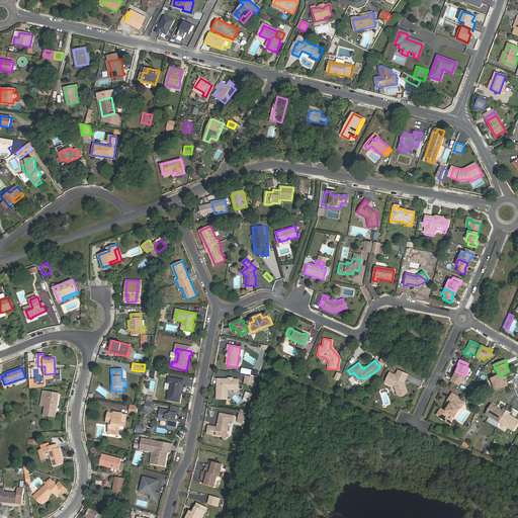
[(397,370),(395,375),(387,372),(383,382),(393,385),(396,394),(399,396),(404,394),(406,391),(403,382),(406,374),(397,370)]
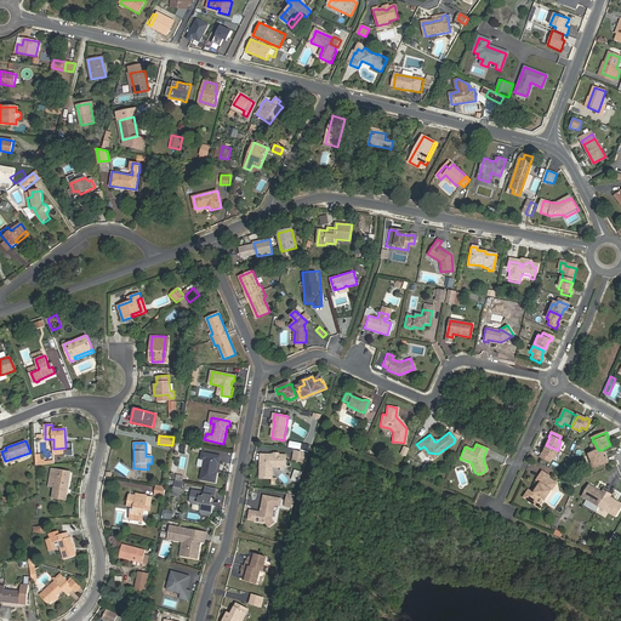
[(558,450),(546,445),(542,454),(541,453),(539,457),(548,462),(551,457),(554,459),(558,450)]
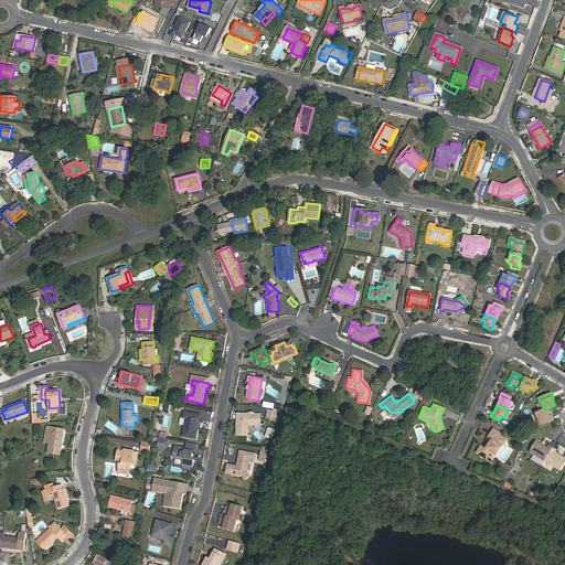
[(276,422),(277,412),(268,409),(266,419),(276,422)]
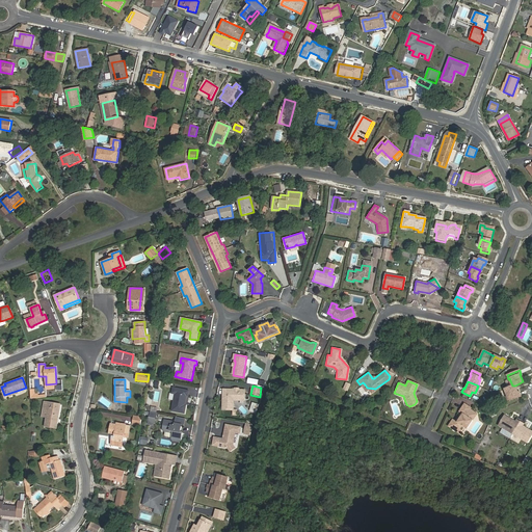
[(517,391),(515,386),(512,386),(505,389),(508,396),(507,397),(509,401),(521,396),(519,391),(517,391)]
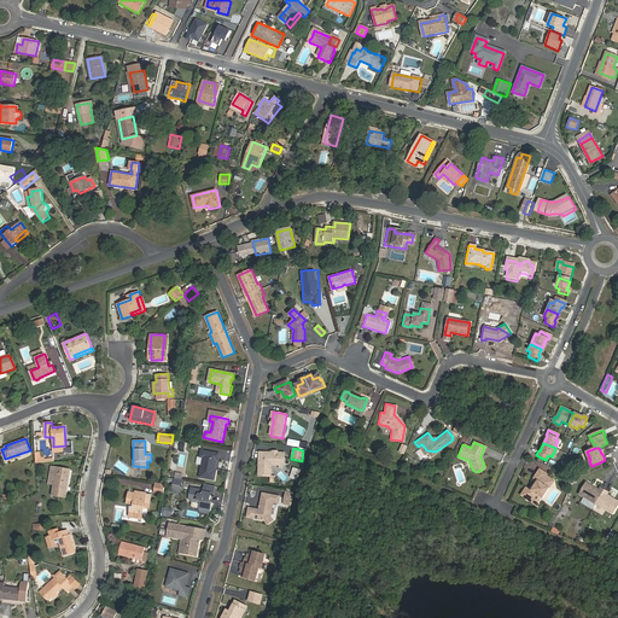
[(220,454),(202,450),(200,456),(204,458),(199,477),(214,479),(216,471),(213,470),(214,467),(215,466),(216,459),(219,460),(220,454)]
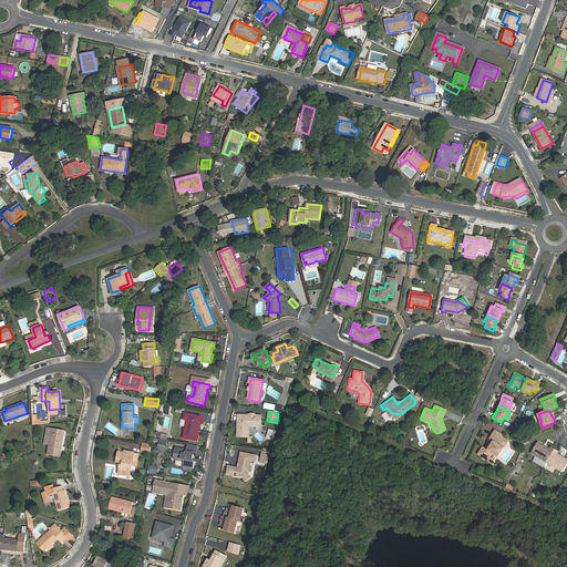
[(238,415),(238,437),(249,437),(249,426),(261,428),(261,416),(256,416),(255,414),(250,414),(249,416),(238,415)]
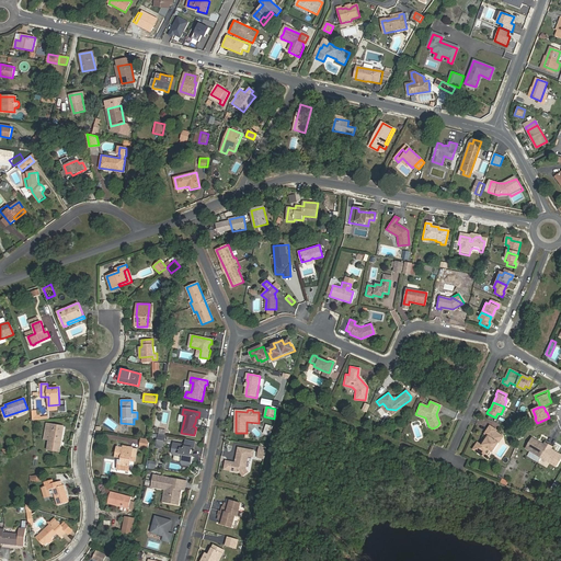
[(49,439),(48,449),(59,451),(64,426),(47,423),(44,439),(49,439)]
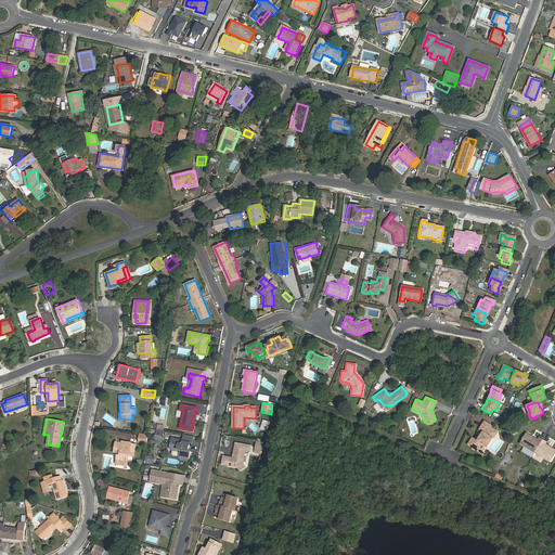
[(268,430),(270,423),(263,421),(261,429),(268,430)]
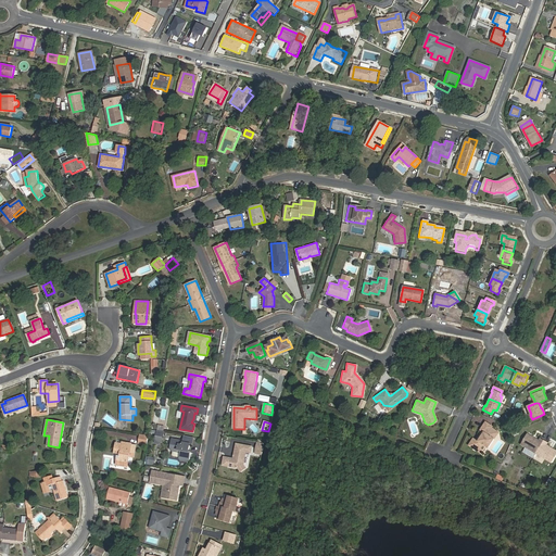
[(494,440),(498,434),(495,432),(497,429),(491,425),(485,432),(487,433),(488,434),(481,444),(479,443),(477,441),(471,449),(483,456),(489,450),(491,452),(497,443),(494,440)]
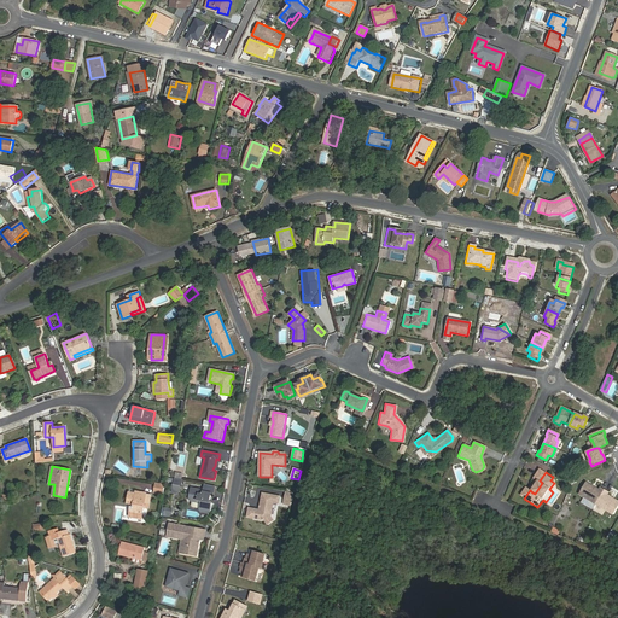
[(175,478),(173,491),(176,493),(179,490),(180,487),(181,487),(184,479),(175,478)]
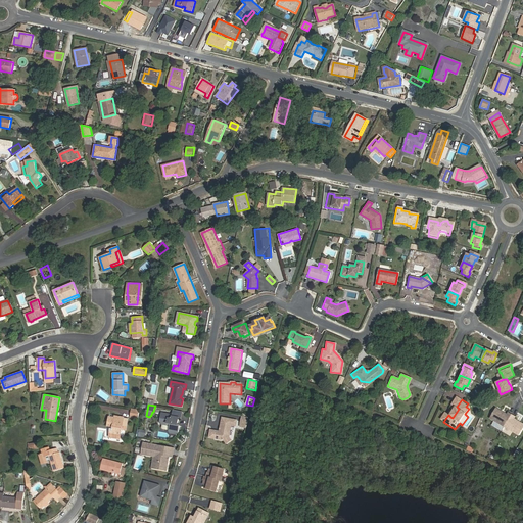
[(458,408),(450,417),(453,418),(459,409),(458,408)]
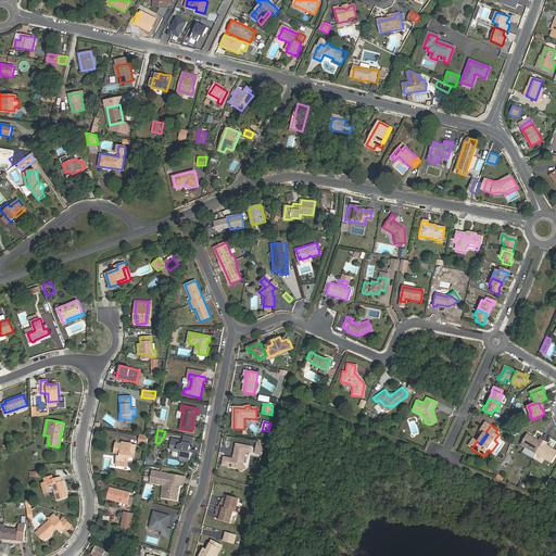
[(523,445),(538,454),(545,440),(543,439),(541,441),(530,434),(523,445)]
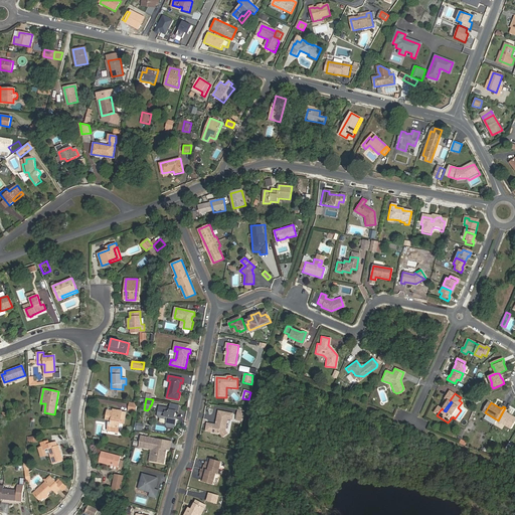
[(178,404),(170,403),(169,408),(169,409),(175,410),(175,411),(177,411),(178,404)]
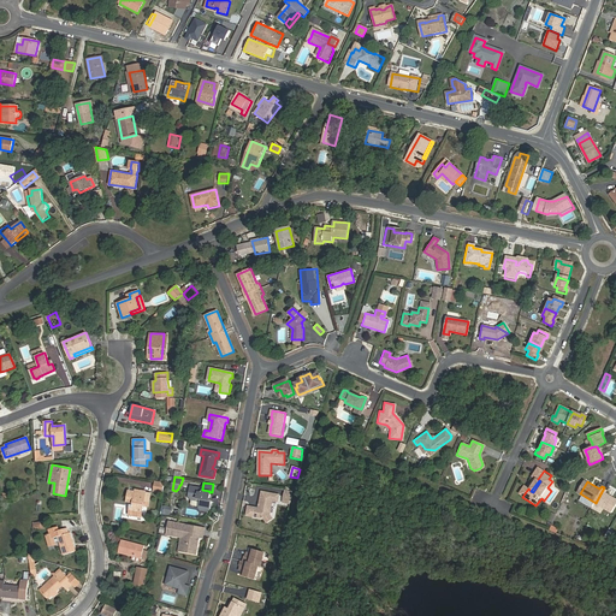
[(208,497),(209,492),(209,491),(202,490),(202,489),(190,486),(188,496),(188,498),(196,501),(196,498),(200,499),(200,501),(199,507),(200,509),(206,510),(208,509),(211,501),(208,501),(206,501),(207,497),(208,497)]
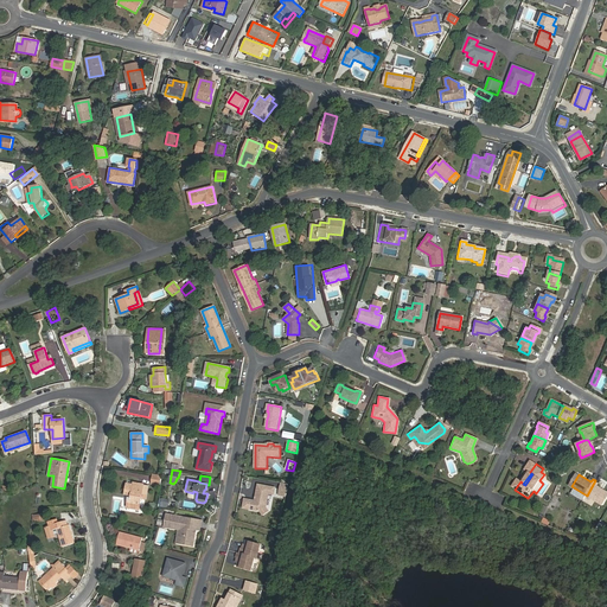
[(595,480),(587,496),(602,505),(606,498),(606,491),(598,486),(599,483),(595,480)]
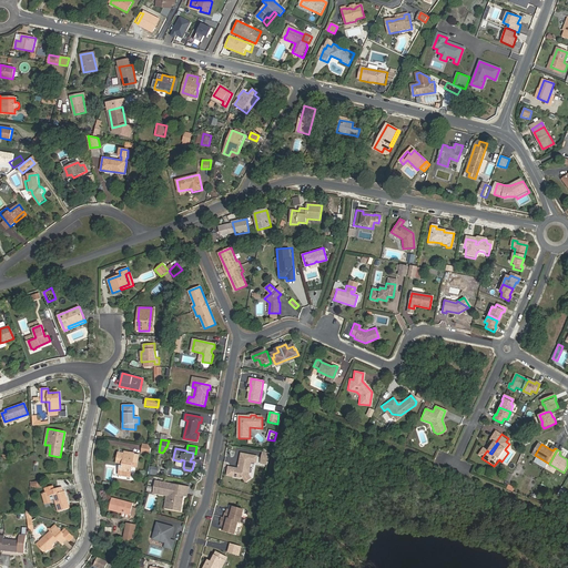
[(121,464),(119,474),(131,477),(135,453),(125,450),(124,453),(119,452),(119,454),(117,463),(121,464)]
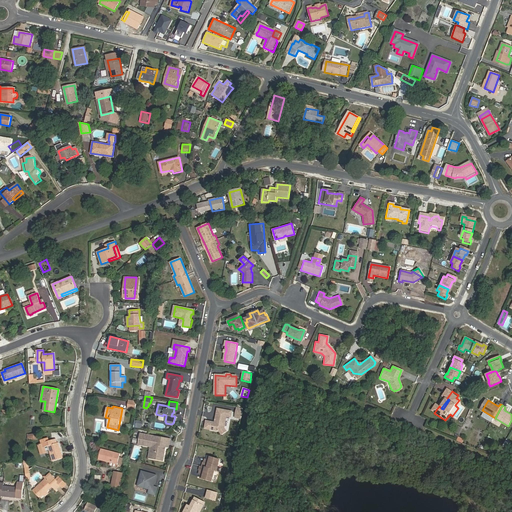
[(215,423),(211,422),(209,430),(219,431),(224,427),(226,415),(231,416),(232,411),(217,408),(215,423)]
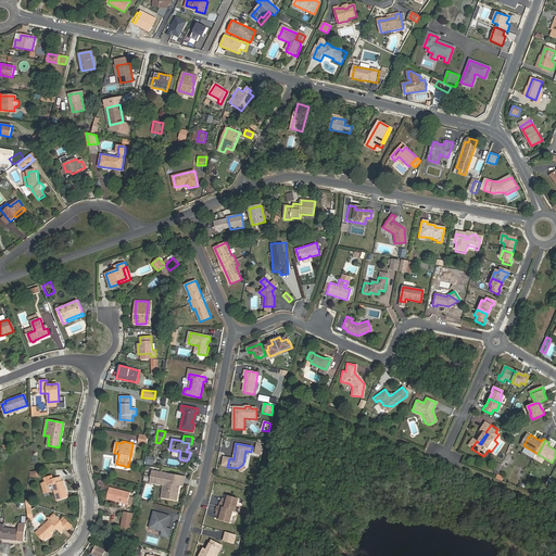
[(167,474),(152,470),(149,482),(165,484),(166,487),(164,497),(176,500),(177,490),(176,489),(176,484),(178,484),(181,485),(184,477),(172,475),(172,476),(167,475),(167,474)]
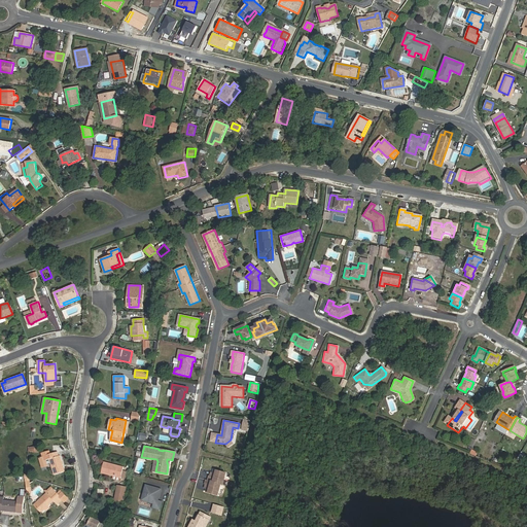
[(49,459),(55,476),(65,472),(61,456),(59,456),(58,452),(50,454),(49,451),(42,453),(44,461),(49,459)]
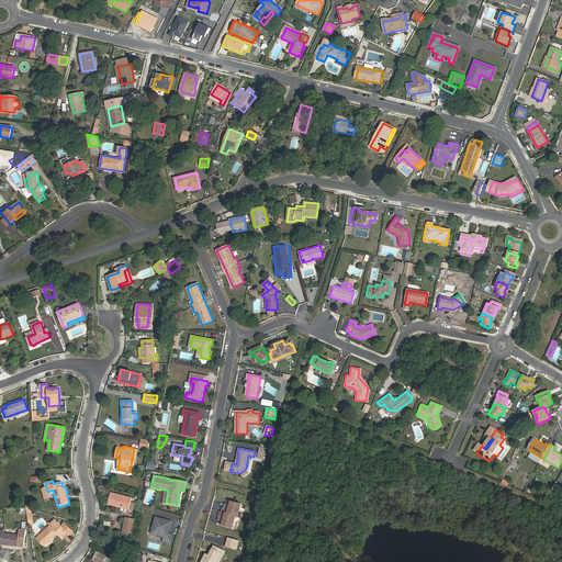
[(112,492),(109,504),(121,507),(125,508),(128,509),(132,497),(112,492)]
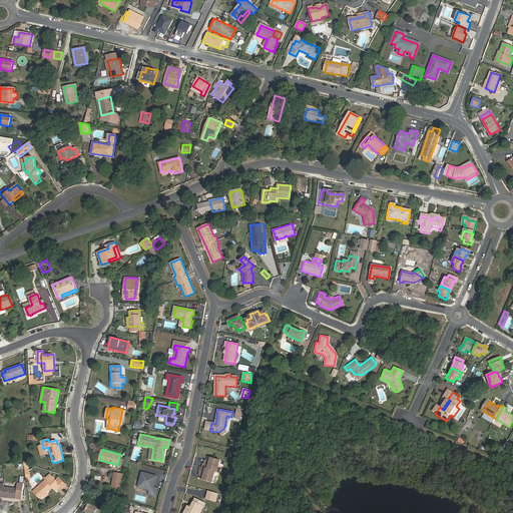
[(203,462),(201,467),(214,470),(216,471),(219,460),(207,457),(206,460),(206,463),(204,463),(203,462)]
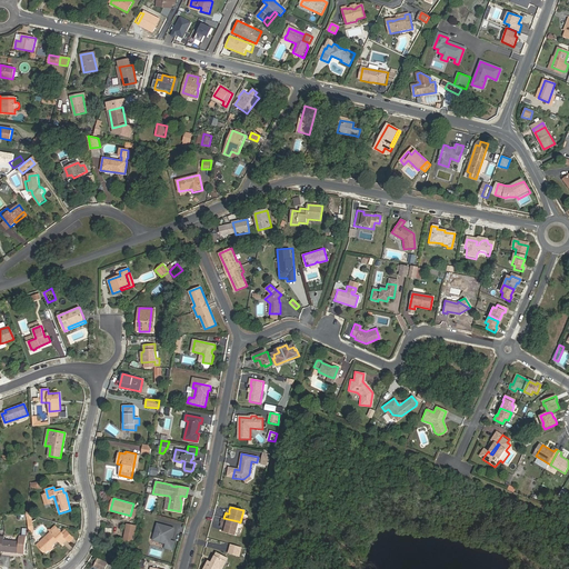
[(238,521),(223,518),(222,517),(220,522),(221,522),(223,523),(222,527),(221,530),(235,533),(238,521)]
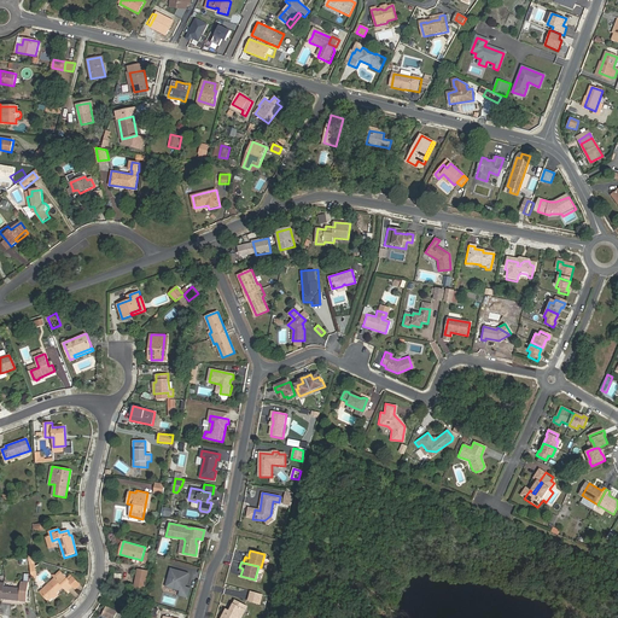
[(188,572),(170,567),(165,586),(180,589),(178,594),(187,596),(190,587),(185,586),(185,584),(184,583),(185,581),(186,579),(188,572)]
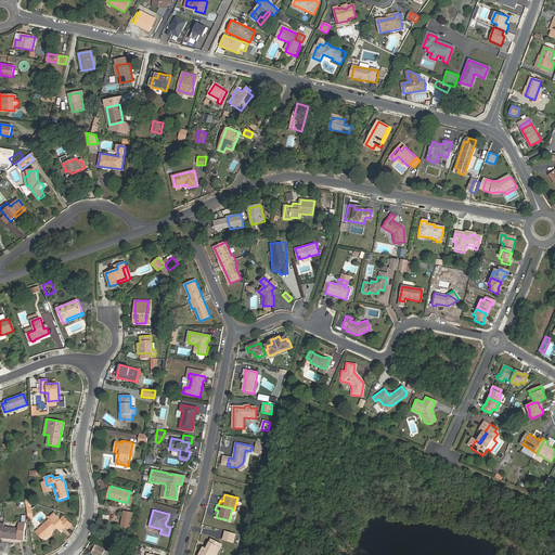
[(133,513),(125,512),(123,527),(131,529),(133,513)]
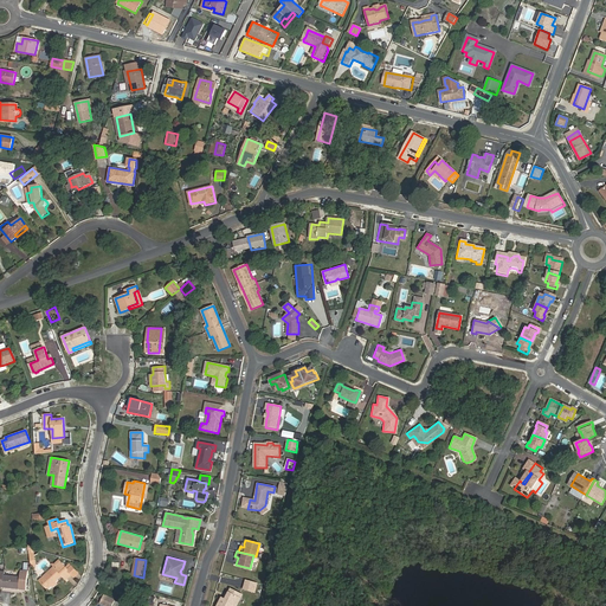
[(57,569),(55,567),(39,580),(47,590),(52,585),(55,582),(63,575),(65,578),(71,573),(66,569),(70,566),(69,563),(65,567),(62,563),(57,569)]
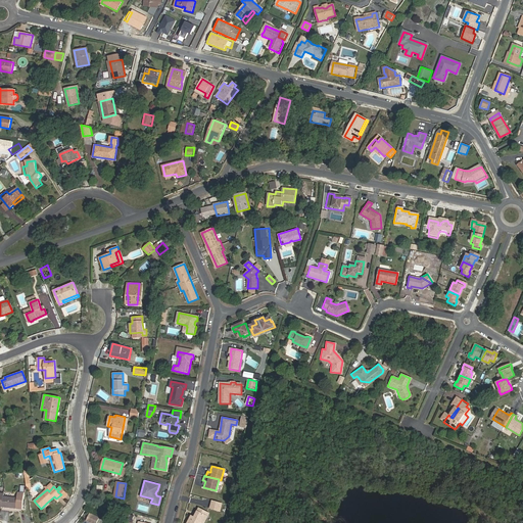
[(60,488),(57,491),(61,494),(62,496),(66,493),(61,488),(60,488)]
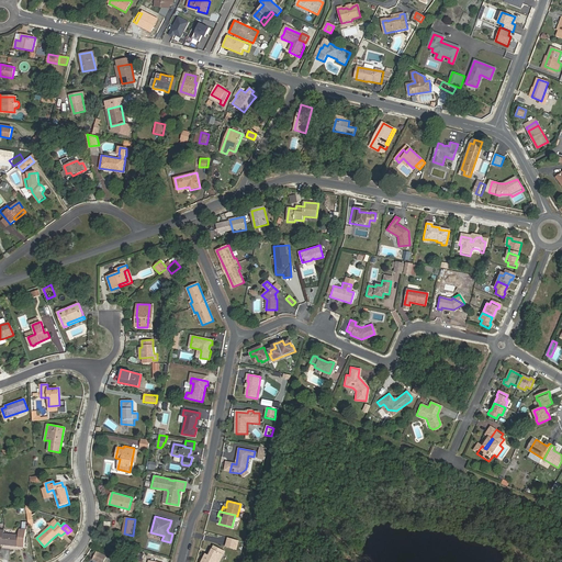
[(0,529),(0,546),(1,547),(1,544),(24,548),(26,529),(20,529),(19,535),(3,532),(3,530),(0,529)]
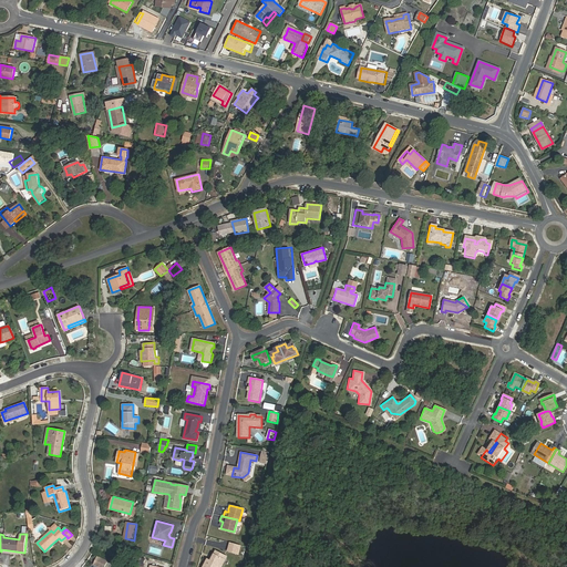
[(238,544),(229,542),(227,550),(236,553),(238,544)]
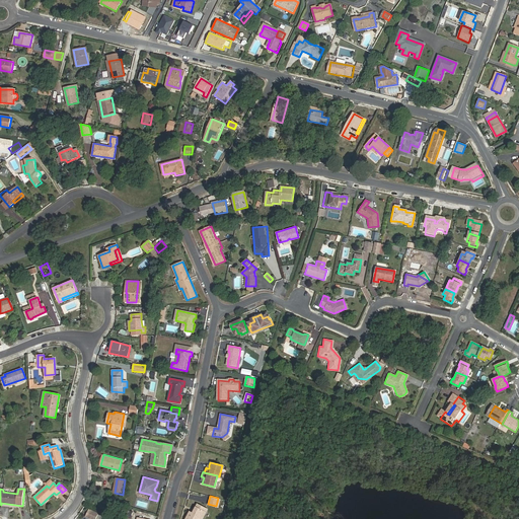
[(192,513),(190,511),(184,518),(196,518),(198,516),(202,518),(206,509),(197,504),(192,513)]
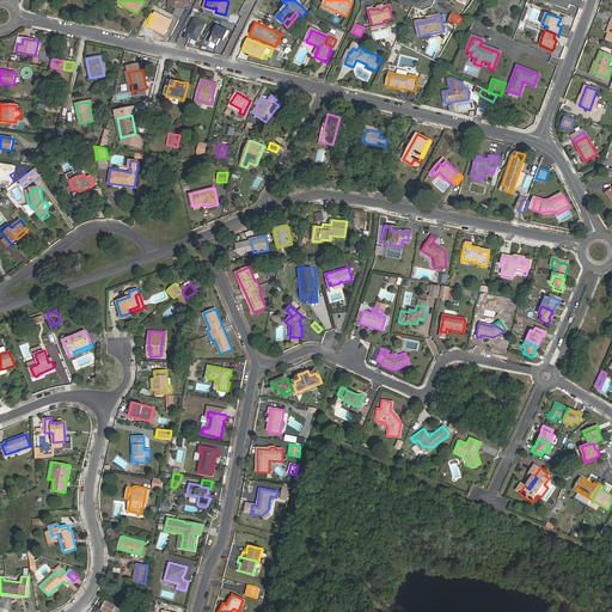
[(111,611),(115,605),(104,600),(101,609),(109,611),(111,611)]
